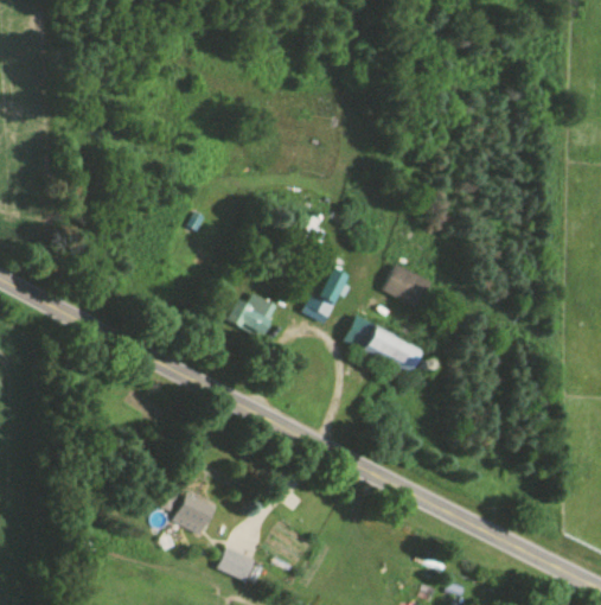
[(334,305),(350,276),(327,266),(313,294),(334,305)]
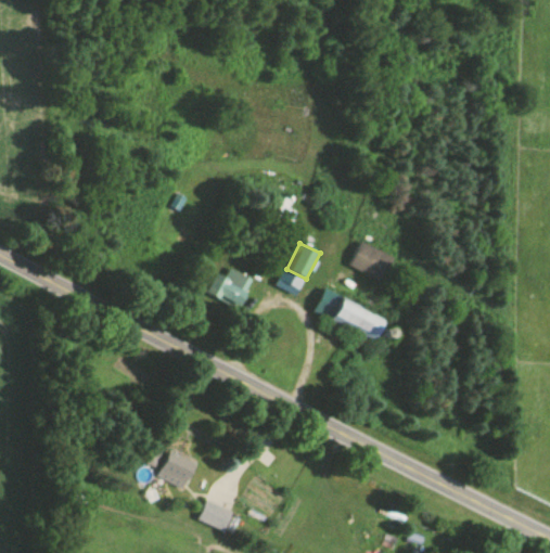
[(396,257),(363,243),(352,267),(385,282),(396,257)]
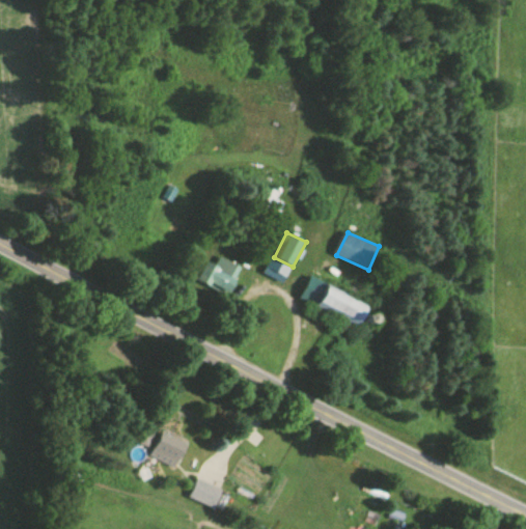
[(208,260),(198,279),(228,296),(243,268),(224,257),(219,267),(208,260)]
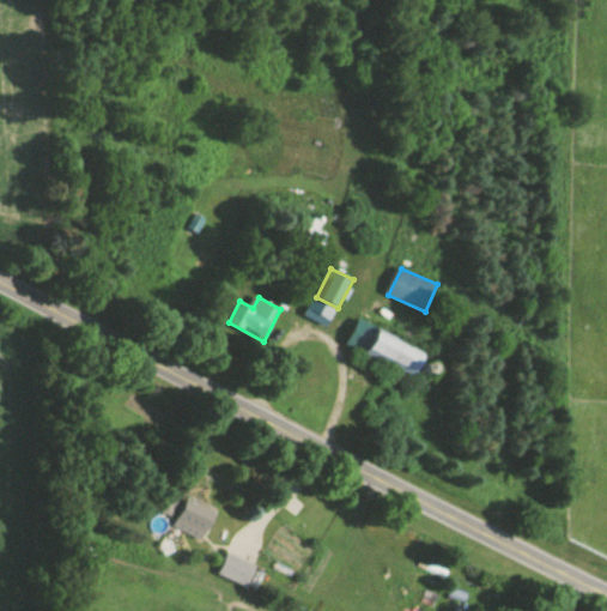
[(414,375),(424,351),(377,332),(368,356),(414,375)]
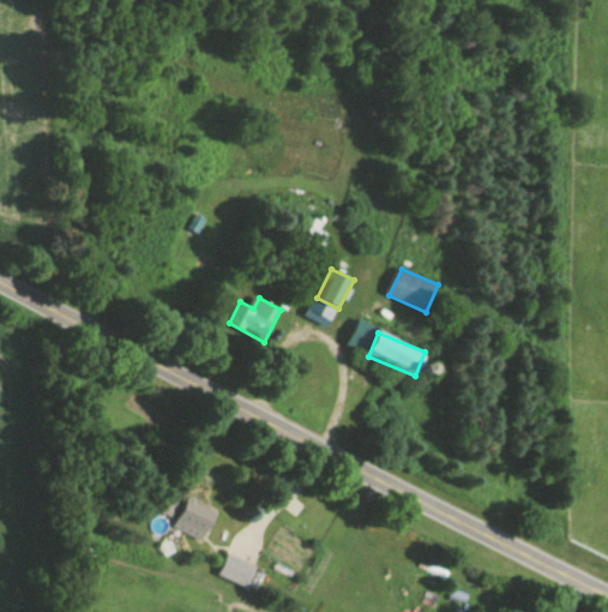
[(176,515),(175,496),(161,497),(161,515),(176,515)]
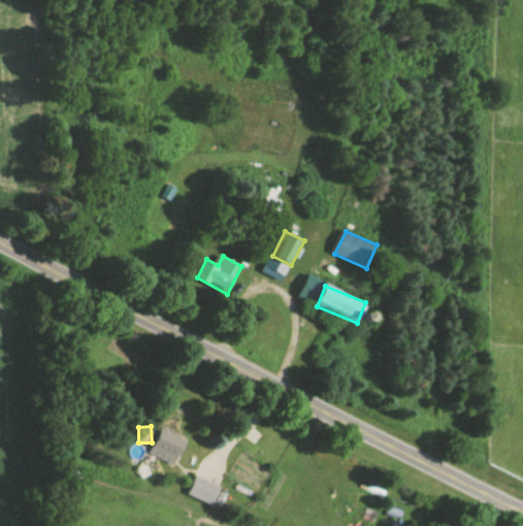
[(188,440),(163,428),(151,453),(175,465),(188,440)]
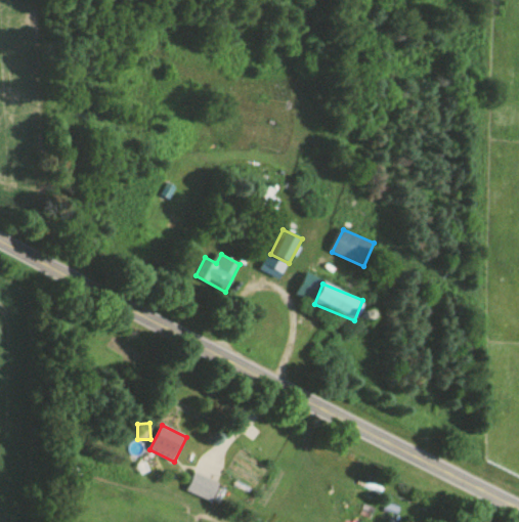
[(214,502),(222,483),(197,472),(188,490),(214,502)]
